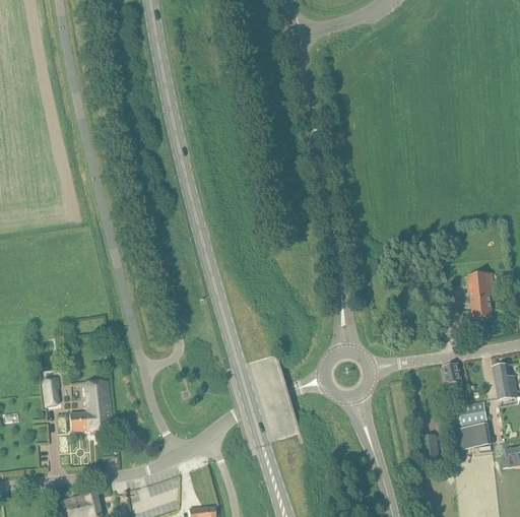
[(495,295),(494,284),(492,272),(470,274),(468,274),(471,307),(472,317),(492,315),(490,296),(495,295)]
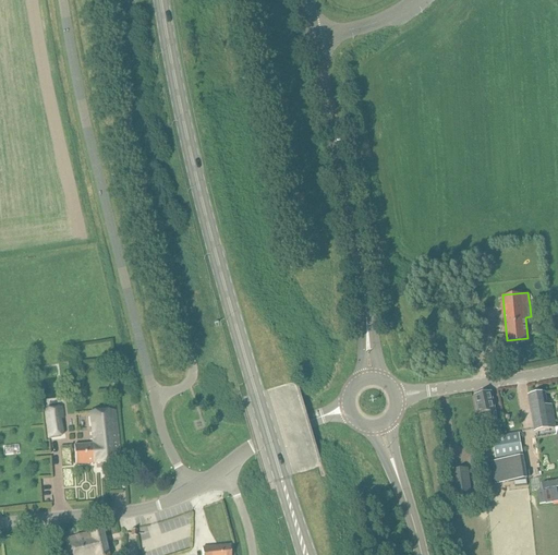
[(534,429),(535,429),(536,435),(557,432),(554,413),(552,402),(547,402),(545,389),(529,393),(530,403),(534,429)]
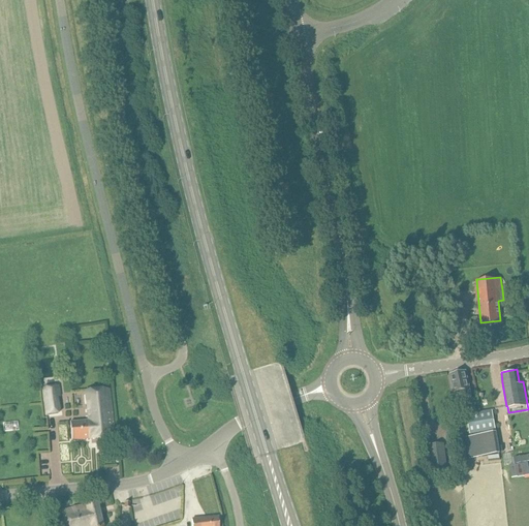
[(58,395),(61,394),(60,383),(43,385),(47,412),(60,410),(58,395)]
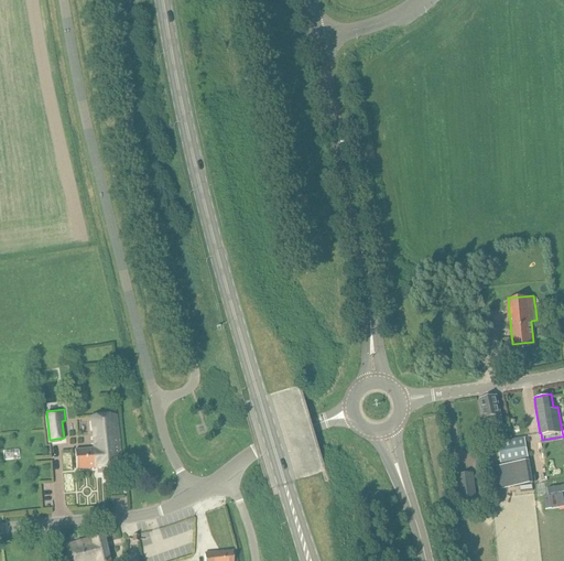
[(116,412),(95,414),(91,416),(94,446),(75,449),(75,456),(76,467),(121,464),(116,412)]
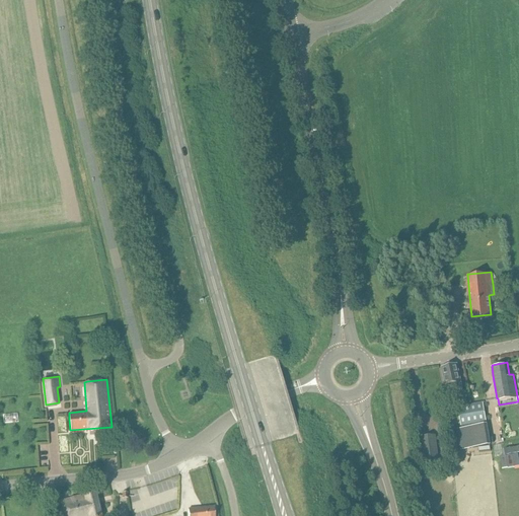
[(457,404),(460,423),(486,419),(482,399),(457,404)]
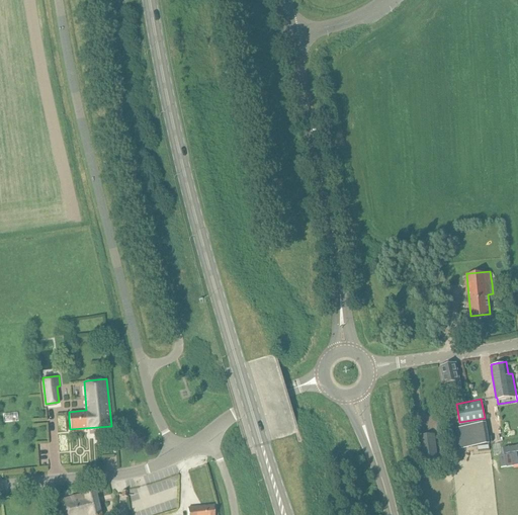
[(456,425),(460,446),(487,442),(484,421),(456,425)]
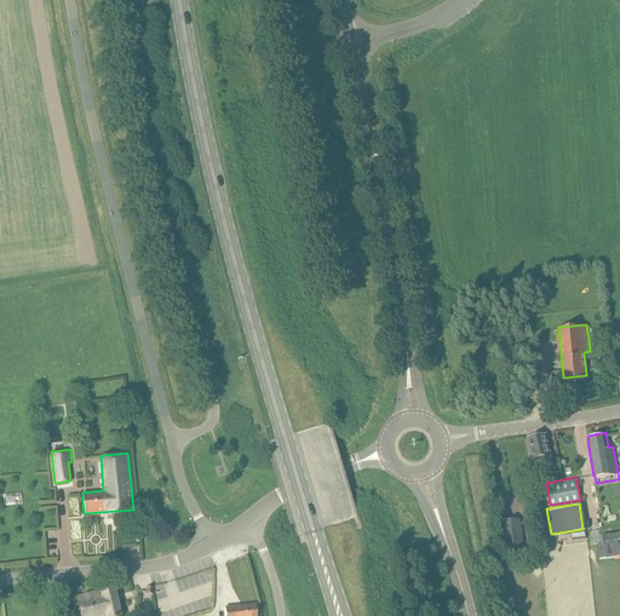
[(116,529),(126,528),(125,514),(115,516),(116,529)]
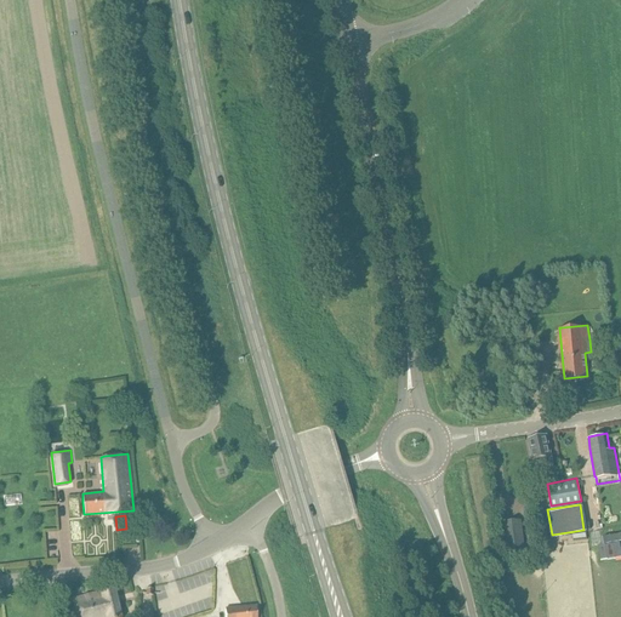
[(520,516),(502,519),(507,550),(525,548),(520,516)]
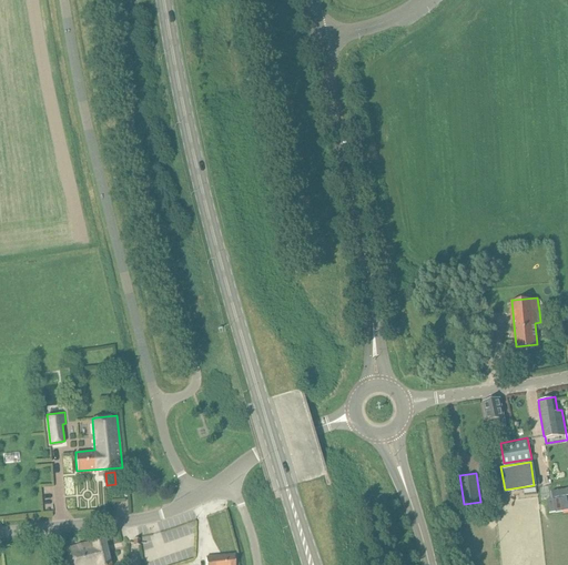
[(110,564),(104,536),(67,545),(69,556),(71,564),(110,564)]
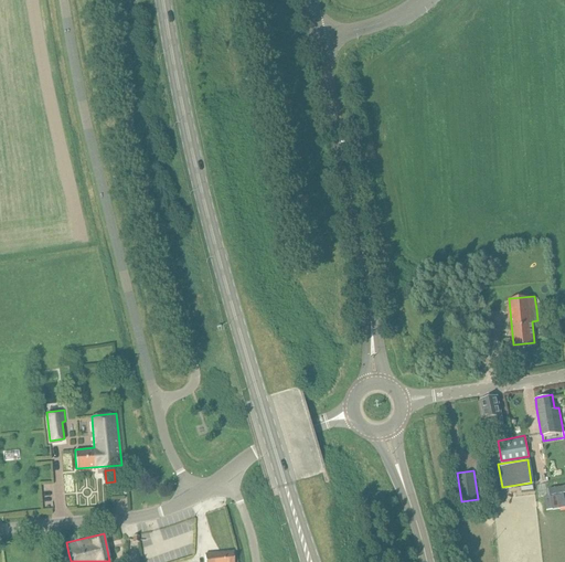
[(205,561),(234,561),(233,550),(204,552),(205,561)]
